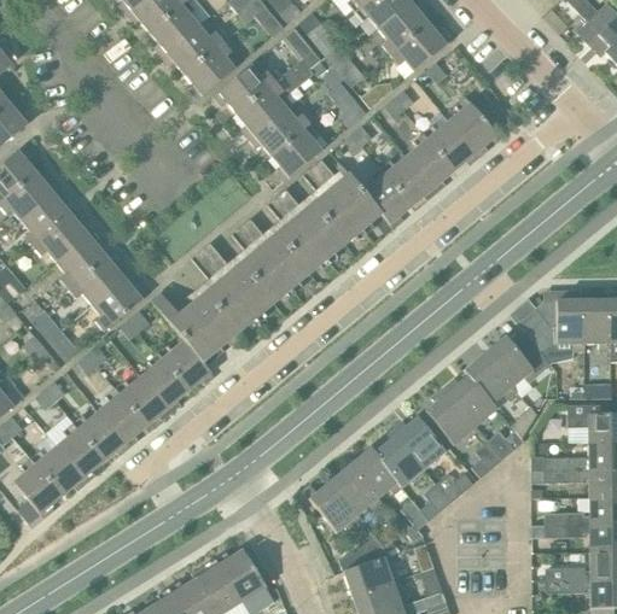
[(120,4),(128,15),(145,0),(123,0),(120,4)]
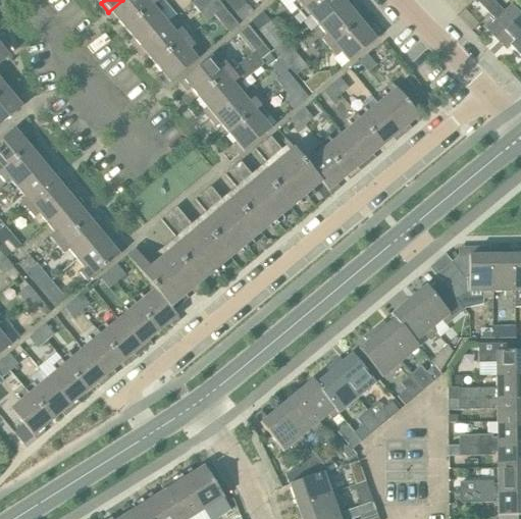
[(122,0),(108,12),(113,19),(117,15),(126,27),(159,0),(122,0)]
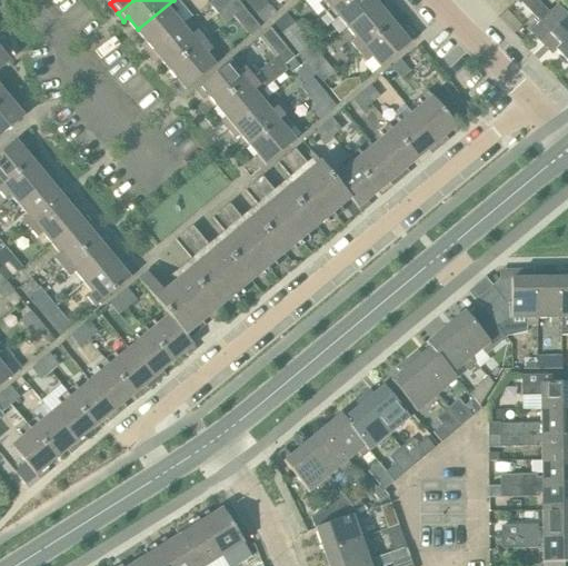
[(142,42),(150,52),(185,23),(176,12),(181,8),(173,0),(138,29),(147,39),(142,42)]
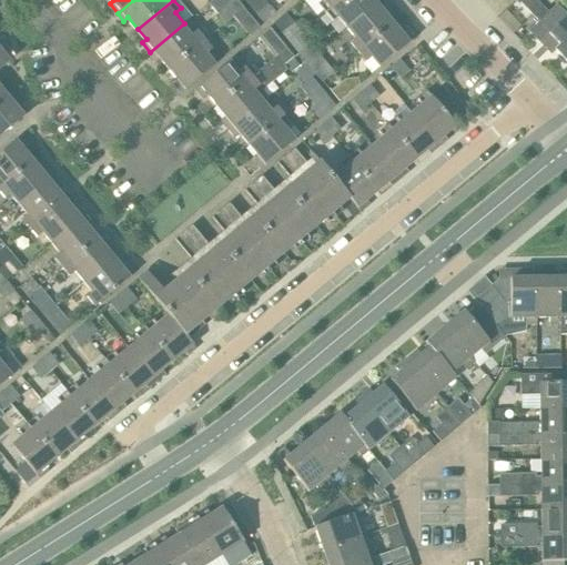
[(233,14),(244,6),(243,6),(245,4),(241,0),(221,0),(223,3),(215,9),(225,21),(233,14)]
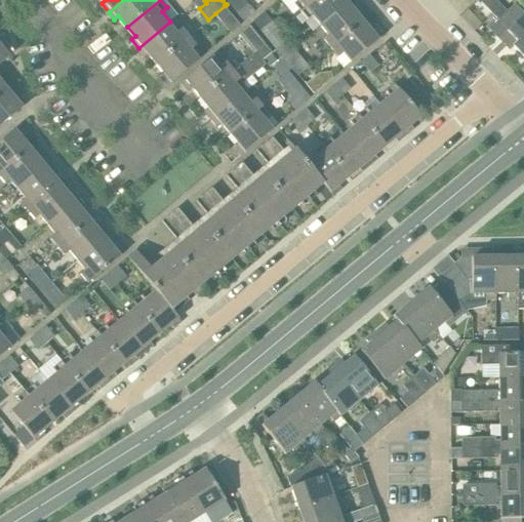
[(255,9),(247,0),(230,0),(229,1),(245,18),(255,9)]
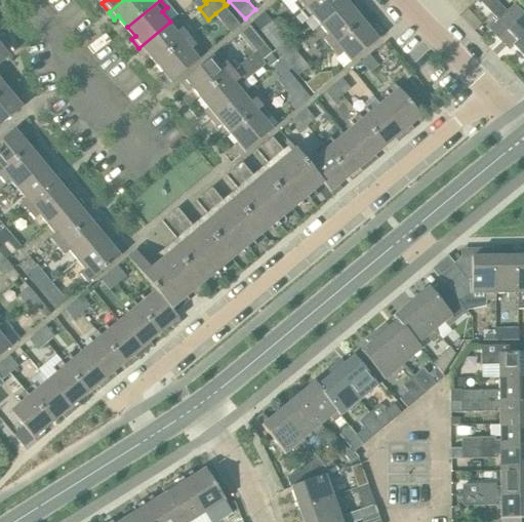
[(301,9),(313,0),(296,0),(295,1),(301,9)]
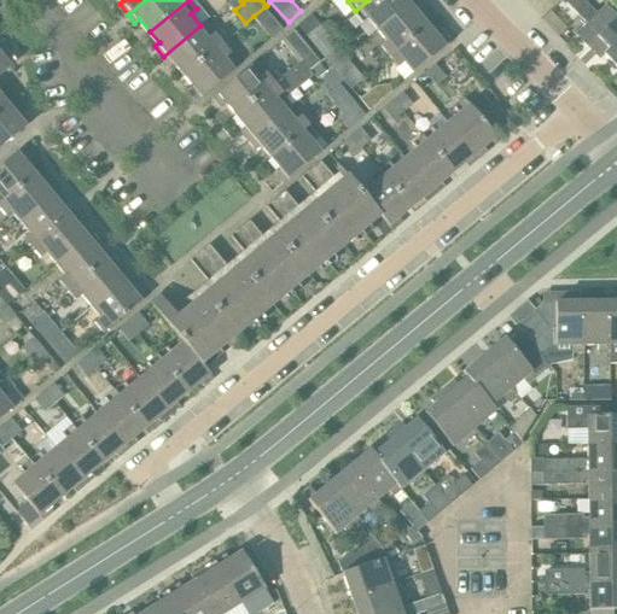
[(368,0),(355,11),(364,22),(370,17),(378,28),(413,0),(368,0)]
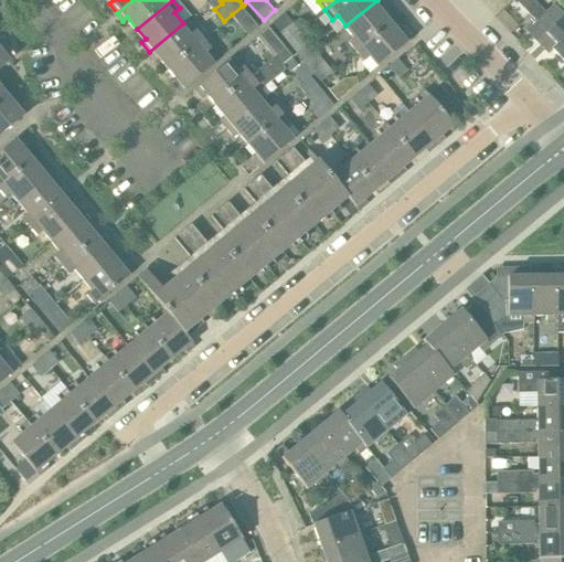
[(378,0),(346,25),(354,36),(350,41),(358,50),(392,21),(382,9),(386,6),(382,0),(378,0)]
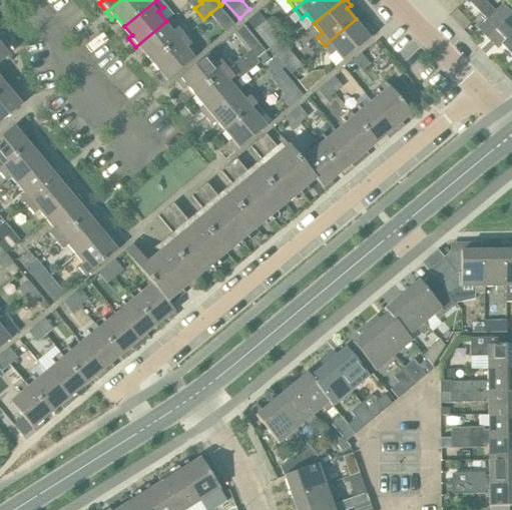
[(511,9),(504,1),(496,9),(487,0),(470,0),(487,18),(479,26),(499,46),(502,43),(511,52),(511,9)]
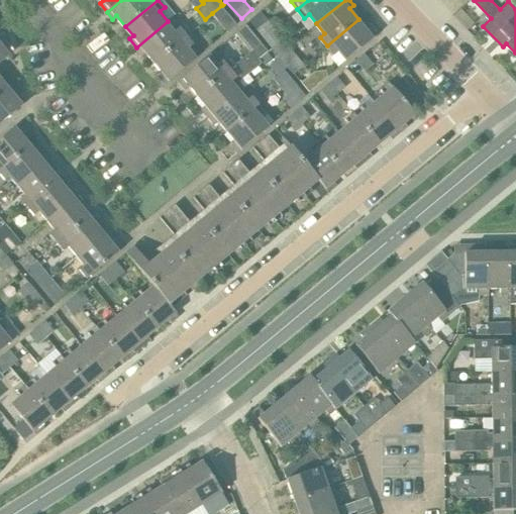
[(227,12),(222,5),(212,13),(218,20),(227,12)]
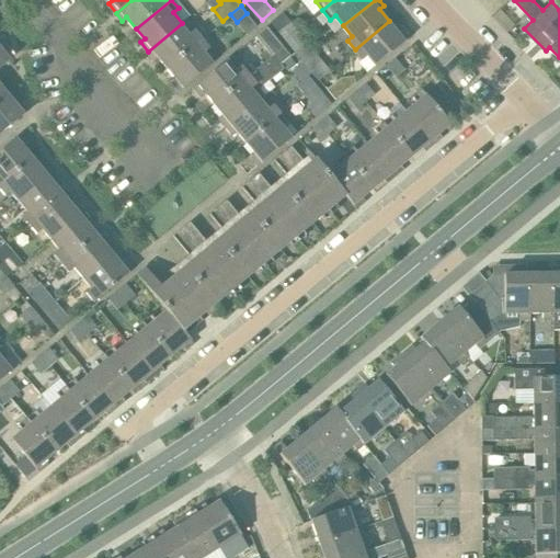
[(271,21),(286,41),(298,30),(283,11),(271,21)]
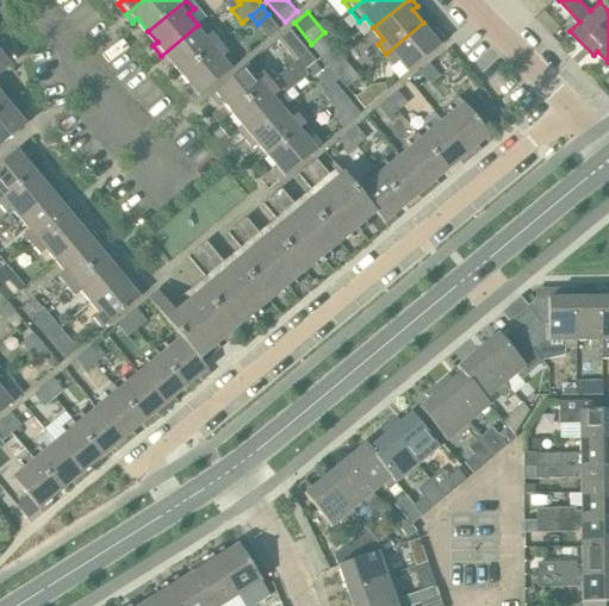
[(423,23),(386,54),(393,62),(398,57),(409,69),(445,39),(436,30),(433,33),(423,23)]
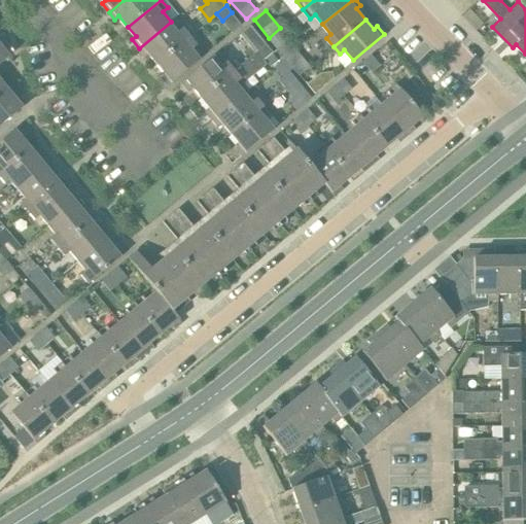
[(171,22),(139,48),(144,56),(148,51),(158,63),(190,35),(183,27),(179,31),(171,22)]
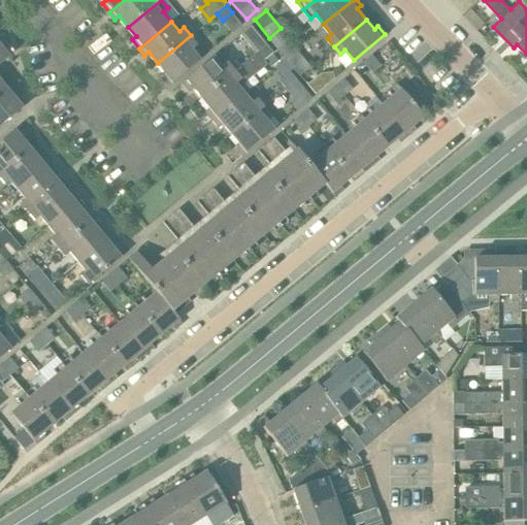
[(240,33),(256,52),(267,42),(266,41),(267,41),(253,23),(240,33)]
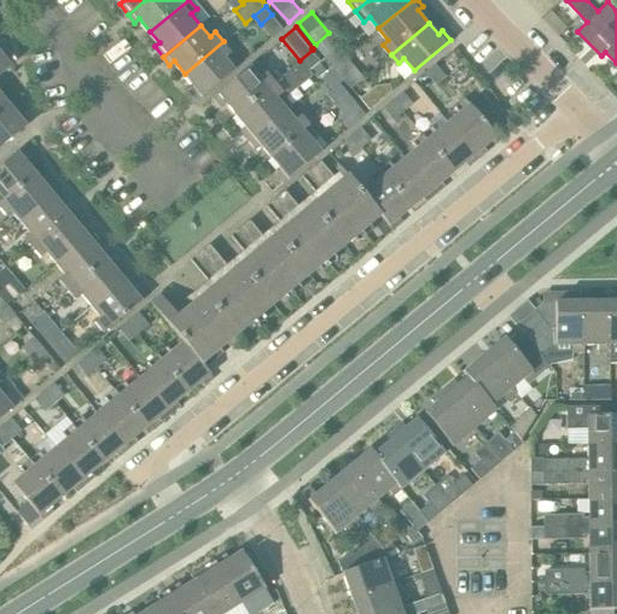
[(335,64),(347,54),(329,33),(315,45),(325,56),(327,54),(335,64)]
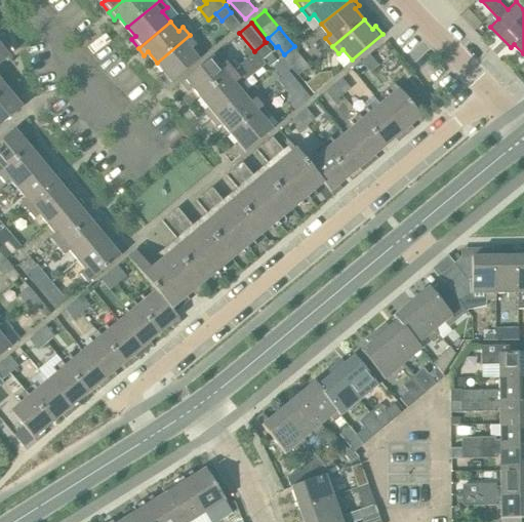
[(196,43),(190,35),(157,63),(165,72),(161,76),(168,84),(200,56),(192,47),(196,43)]
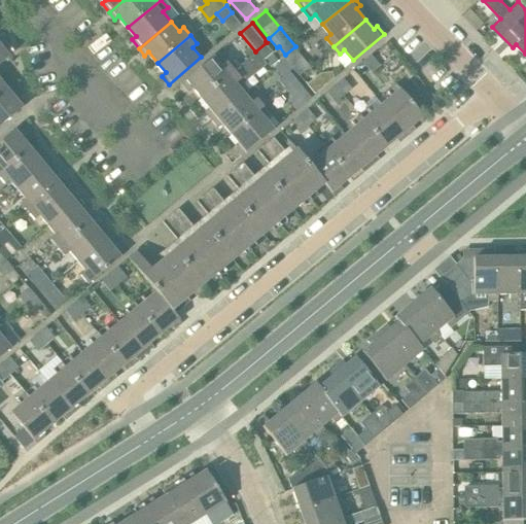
[(0,42),(0,62),(13,50),(6,42),(3,46),(0,42)]
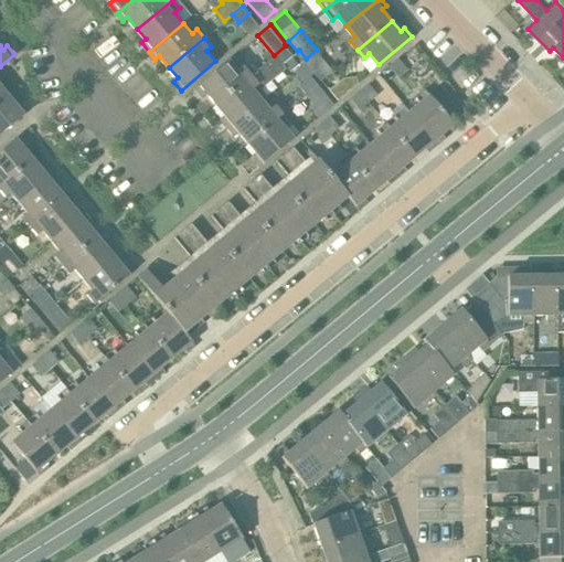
[(274,55),(252,74),(215,104),(224,114),(221,117),(229,126),(263,97),(267,94),(262,87),(286,66),(283,62),(293,54),(286,45),(274,55)]
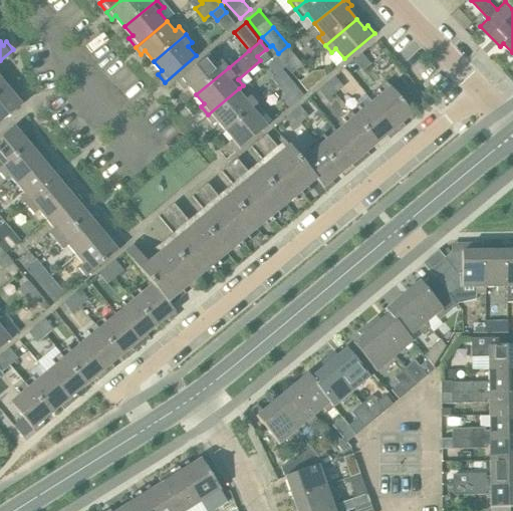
[(292,72),(303,63),(288,45),(278,53),(279,55),(285,62),(284,65),(285,65),(286,65),(292,72)]
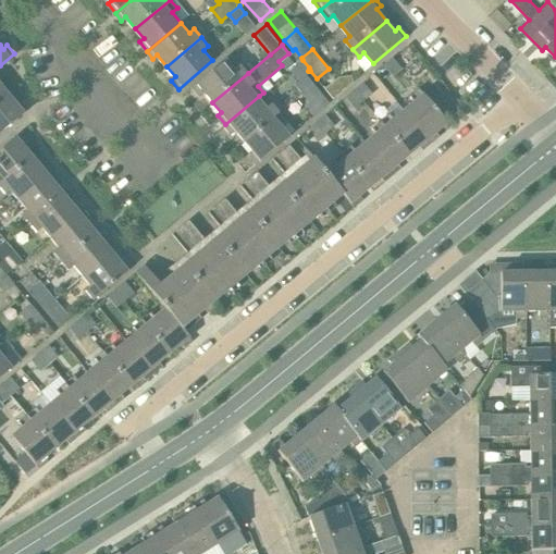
[(403,65),(394,54),(384,63),(393,73),(403,65)]
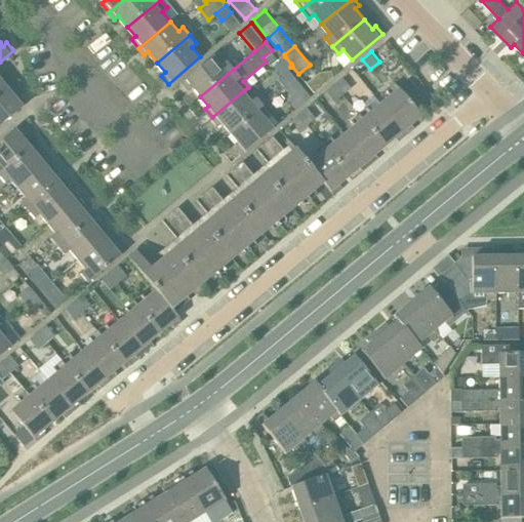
[(192,85),(200,96),(234,69),(227,59),(222,64),(213,53),(182,80),(188,88),(192,85)]
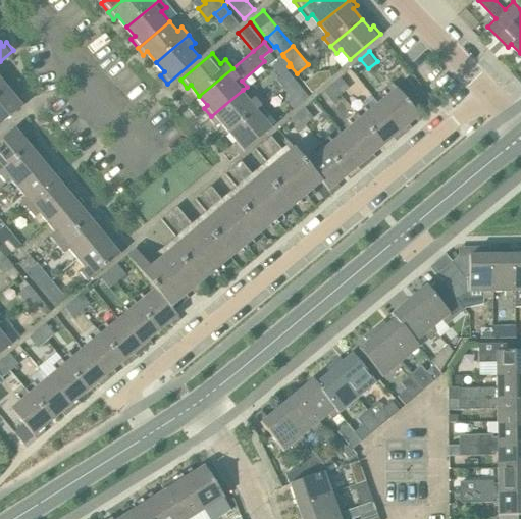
[(275,78),(282,87),(294,78),(288,68),(290,66),(289,66),(290,63),(283,56),(272,65),(279,73),(275,78)]
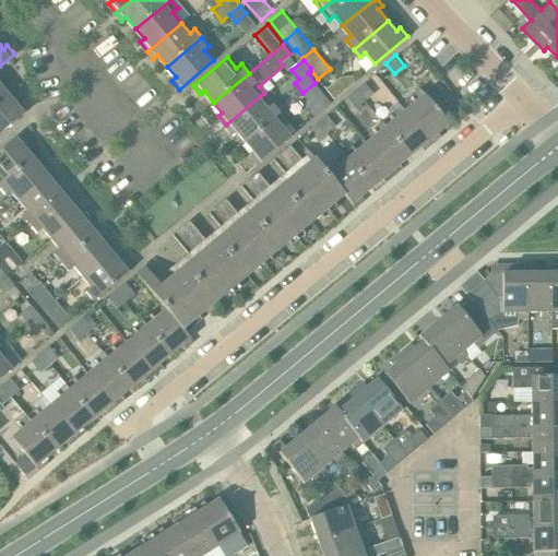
[(0,73),(0,99),(9,93),(0,82),(0,80),(3,78),(0,73)]
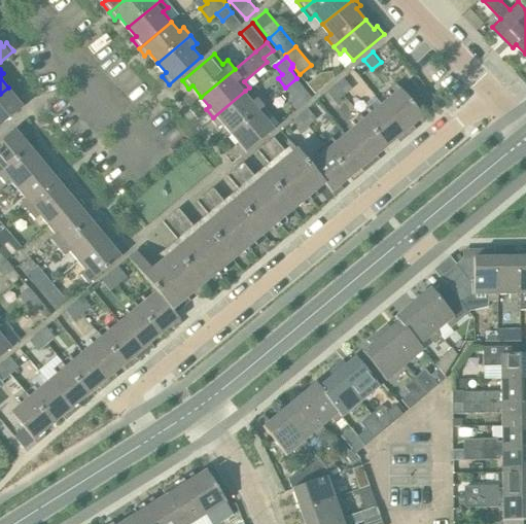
[(326,82),(319,74),(308,83),(315,93),(323,85),(326,82)]
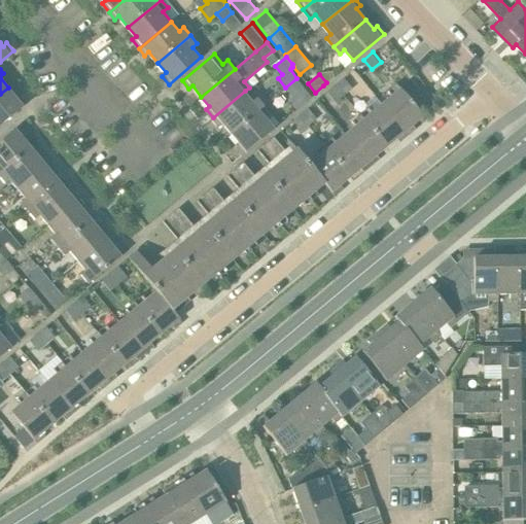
[(336,82),(345,94),(353,86),(344,75),(336,82)]
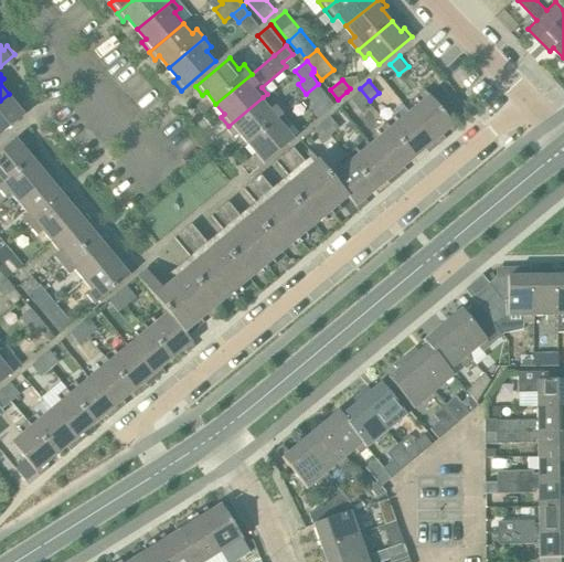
[(334,103),(318,84),(306,94),(316,106),(312,108),(318,116),(334,103)]
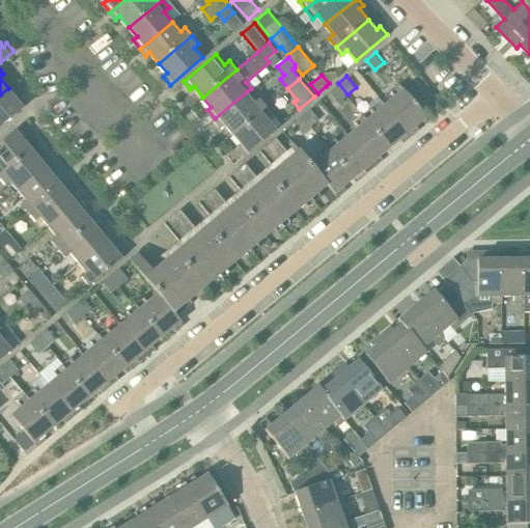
[(347,94),(338,83),(330,90),(339,101),(347,94)]
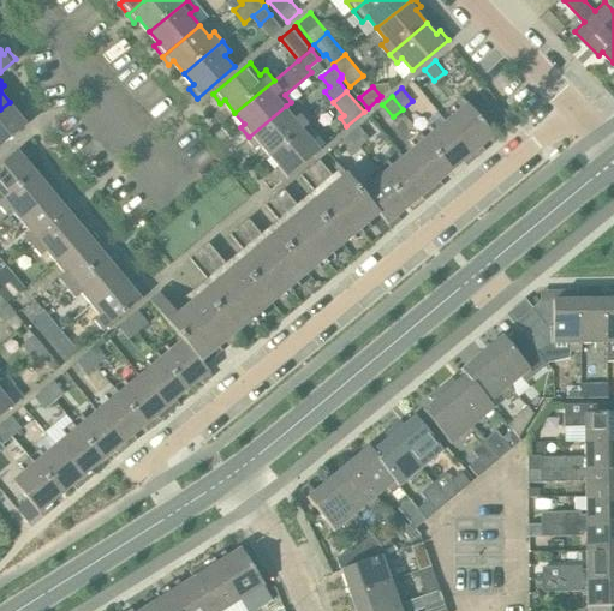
[(447,120),(477,156),(486,149),(482,144),(495,133),(463,96),(453,105),(458,111),(447,120)]
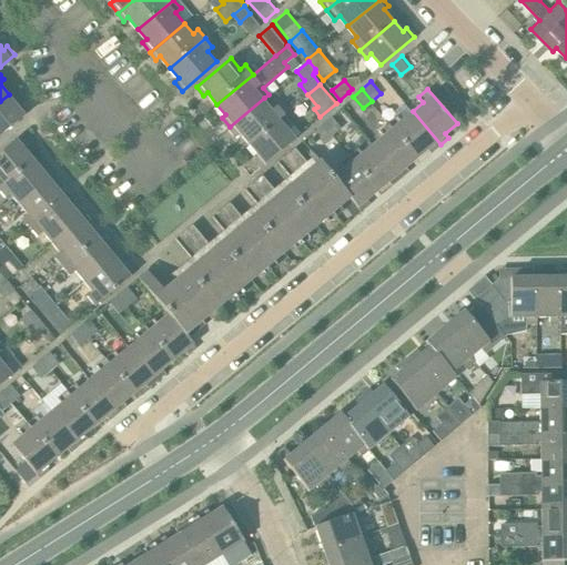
[(18,104),(9,94),(0,101),(0,133),(29,110),(21,101),(18,104)]
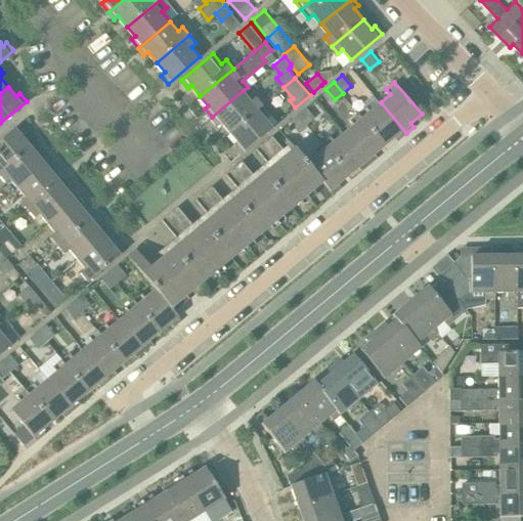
[(244,90),(212,117),(218,125),(221,121),(230,132),(263,104),(256,96),(251,99),(244,90)]
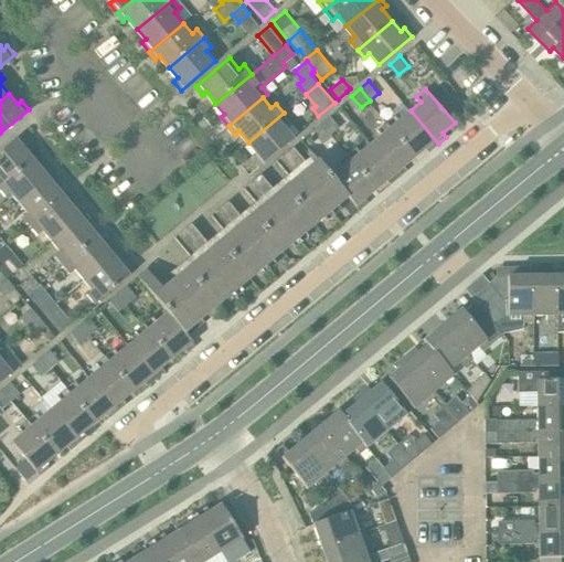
[(429,150),(438,144),(411,110),(400,119),(396,114),(387,122),(415,155),(426,147),(429,150)]
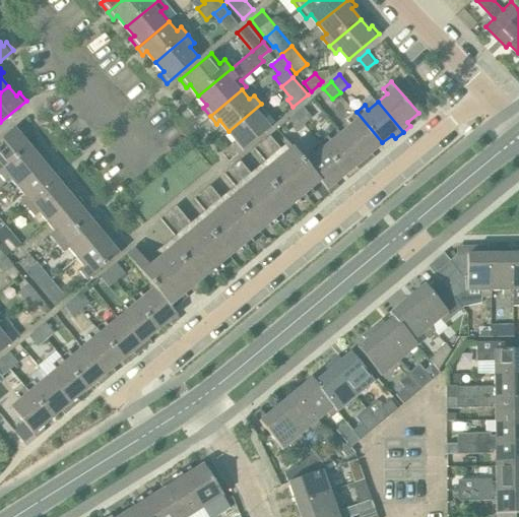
[(261,104),(229,131),(237,140),(233,143),(240,151),(271,125),(263,115),(267,112),(261,104)]
